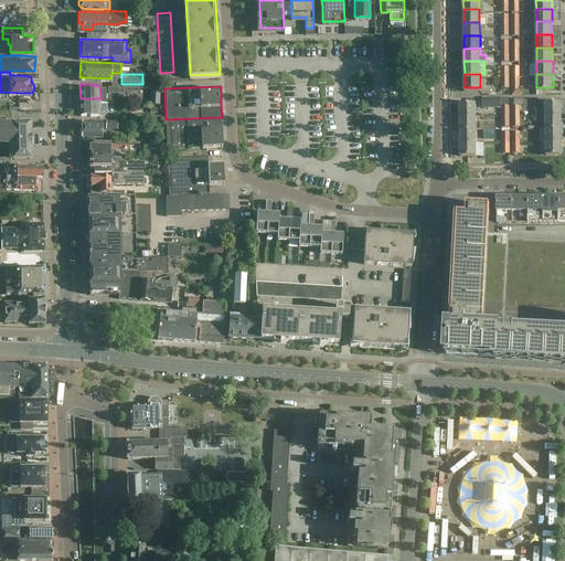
[(501,104),(501,113),(509,113),(509,94),(501,94),(501,93),(482,93),(482,105),(501,104)]
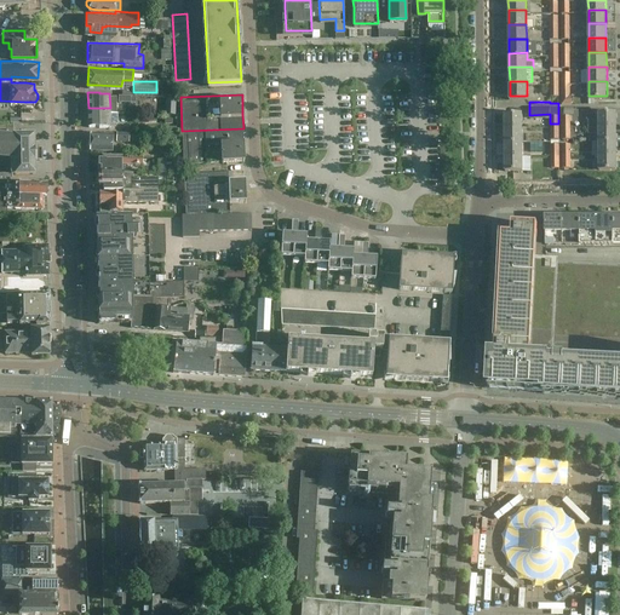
[(110,109),(110,108),(89,108),(89,124),(99,124),(99,125),(110,124),(118,120),(118,109),(110,109)]
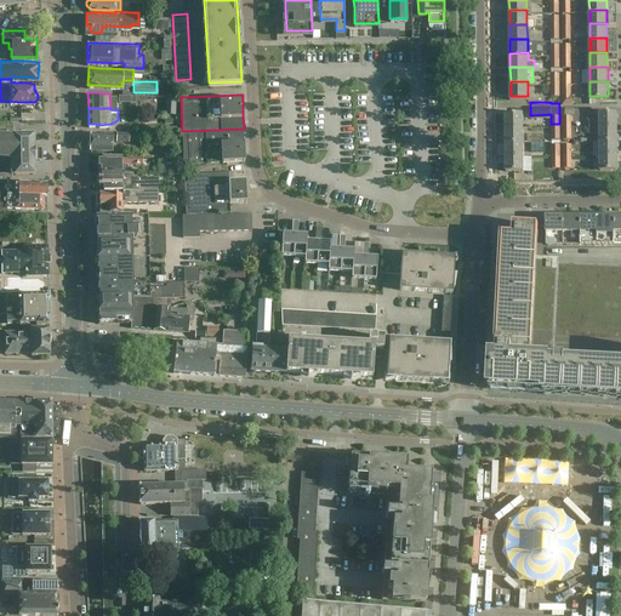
[(506,125),(524,124),(523,109),(506,109),(506,125)]
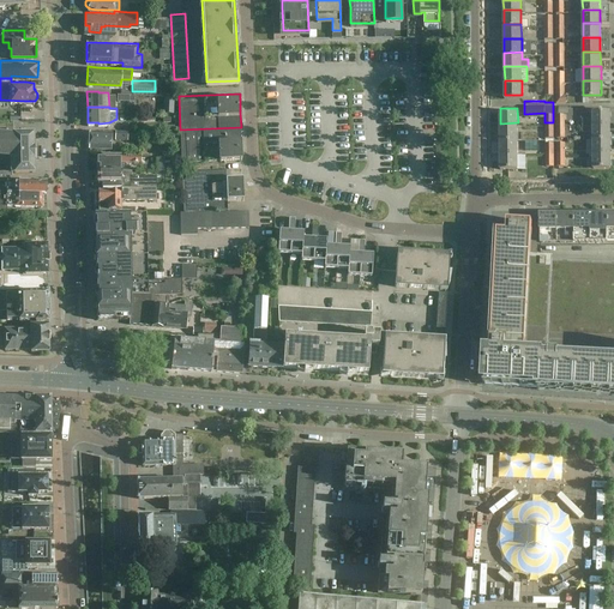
[(593,122),(611,122),(611,108),(593,108),(593,122)]
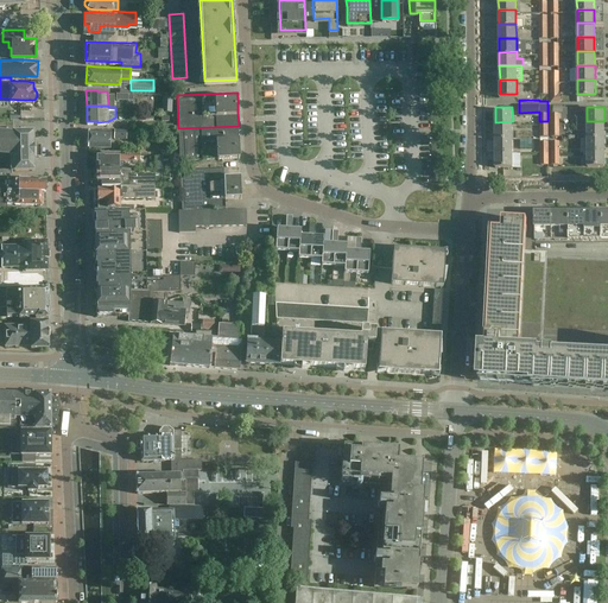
[(513,121),(495,122),(495,135),(513,135),(513,121)]
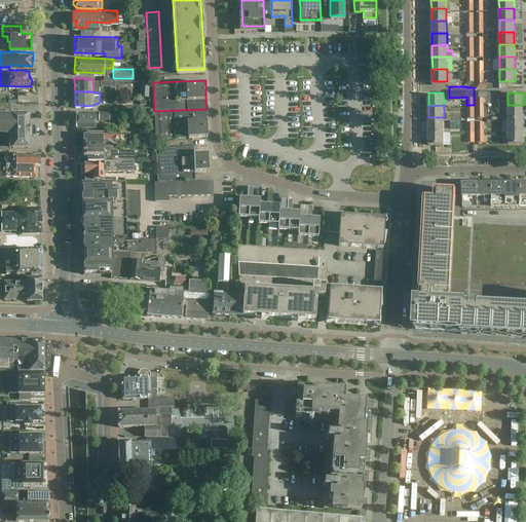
[(523,105),(508,105),(509,117),(523,117),(523,105)]
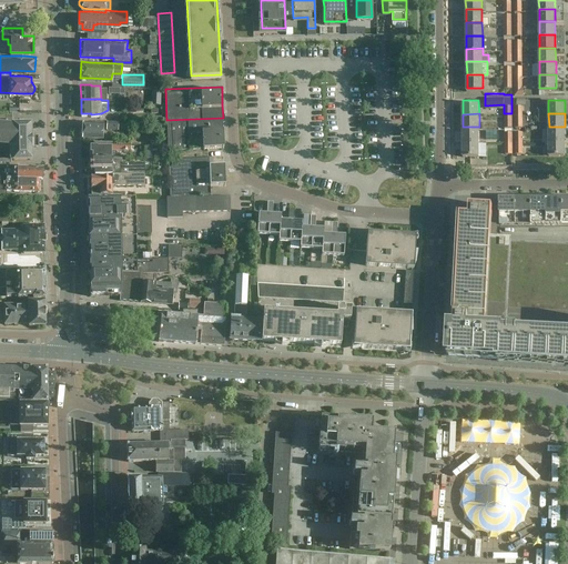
[(224,145),(223,118),(166,120),(168,148),(190,147),(190,145),(203,145),(224,145)]
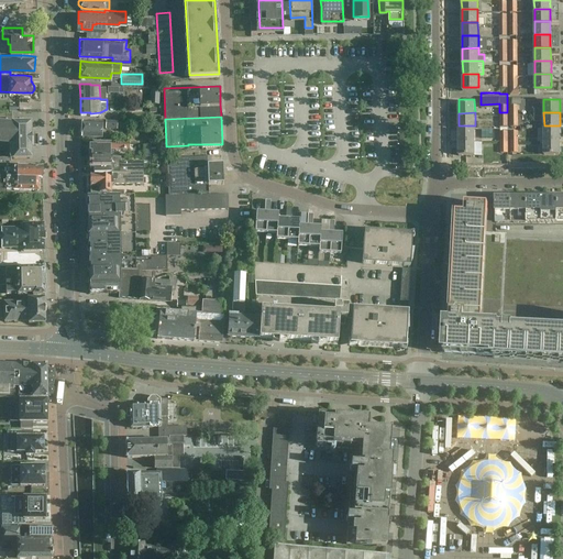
[(11,156),(13,156),(32,155),(31,143),(39,142),(37,132),(31,132),(31,119),(24,120),(24,118),(19,118),(19,120),(12,120),(12,121),(0,119),(0,157),(10,159),(11,156)]
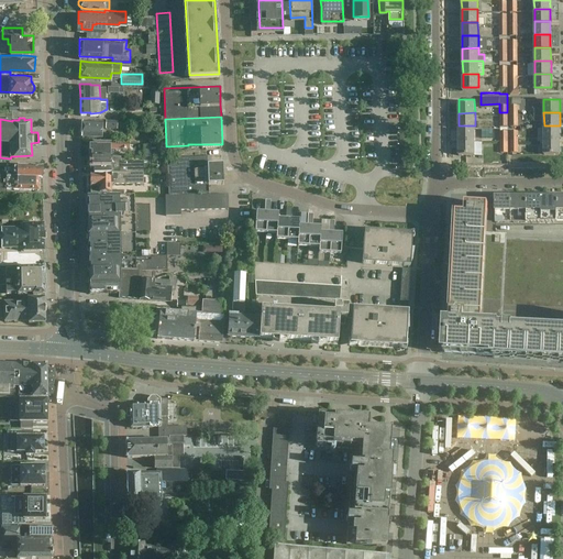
[(89,118),(81,118),(81,133),(95,134),(102,134),(103,123),(107,123),(107,124),(123,125),(123,119),(118,119),(118,118),(107,118),(106,119),(89,118)]
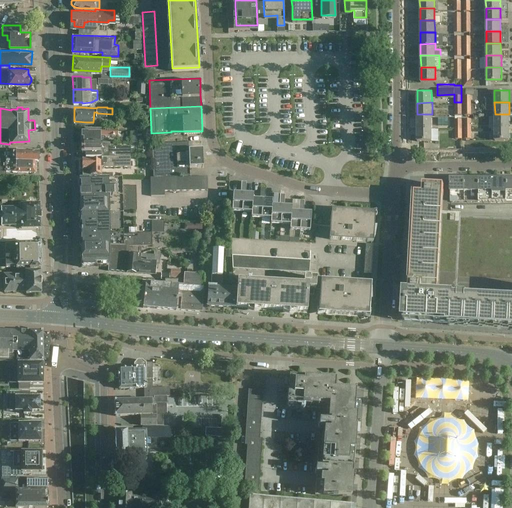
[(432,114),(417,114),(417,126),(432,126),(432,114)]
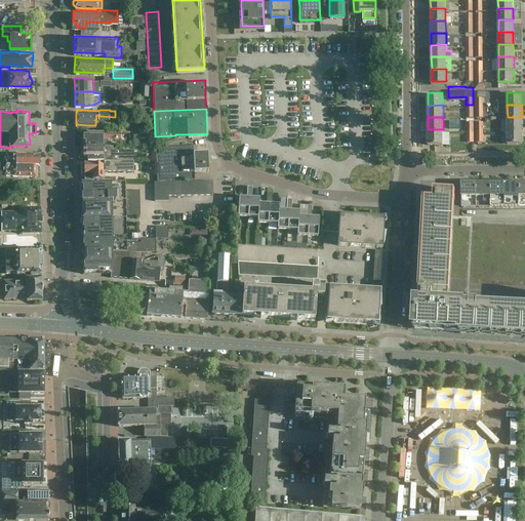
[(522,117),(508,117),(508,129),(522,128),(522,117)]
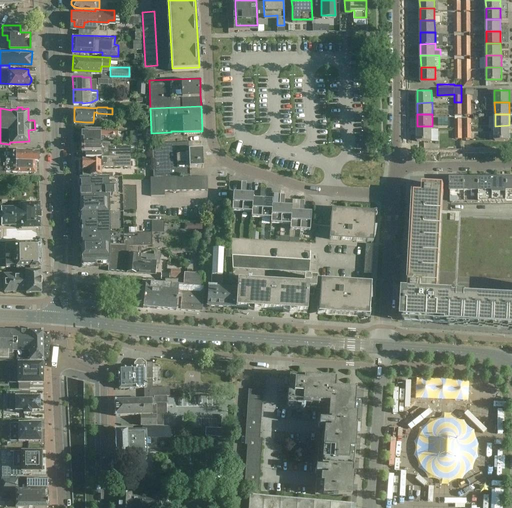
[(509,125),(495,126),(495,138),(509,138),(509,125)]
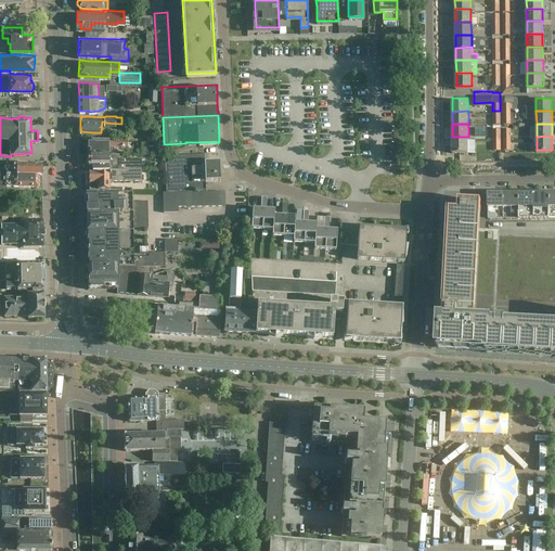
[(128,139),(102,137),(92,137),(92,140),(89,140),(89,150),(95,150),(95,152),(114,152),(114,150),(108,150),(108,144),(128,144),(128,139)]
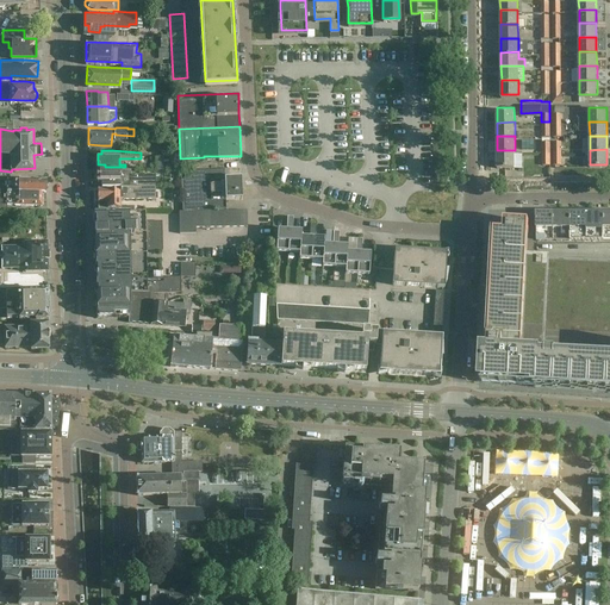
[(515,150),(497,150),(497,164),(515,164),(515,150)]
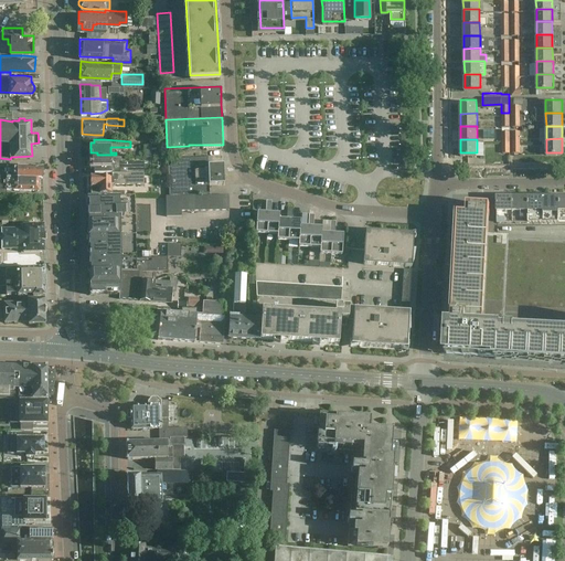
[(209,182),(224,182),(224,161),(216,162),(209,162),(209,154),(168,155),(169,192),(209,191),(209,182)]
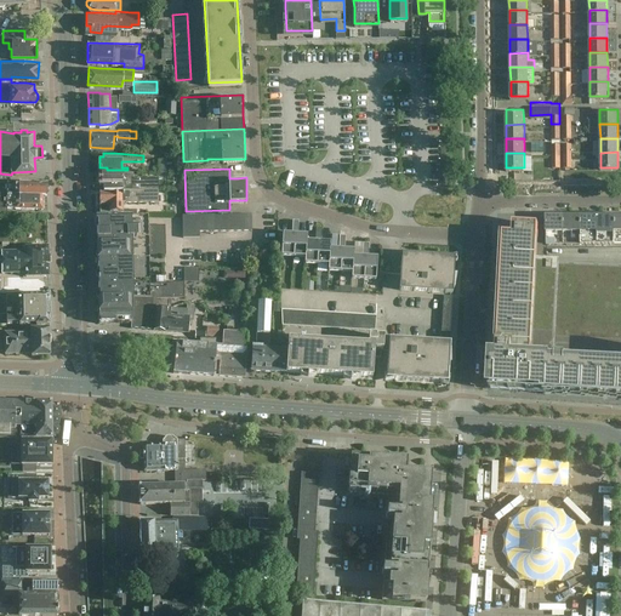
[(127,170),(107,170),(100,170),(100,172),(98,172),(98,180),(100,180),(100,181),(104,181),(104,187),(114,187),(124,187),(131,186),(158,184),(159,184),(159,174),(136,174),(136,176),(127,176),(127,170)]
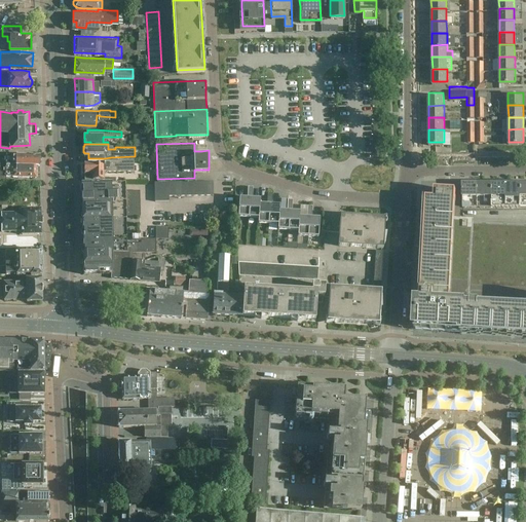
[(0,160),(0,178),(5,179),(6,174),(36,175),(37,163),(39,163),(40,153),(29,153),(16,153),(6,152),(6,161),(0,160)]
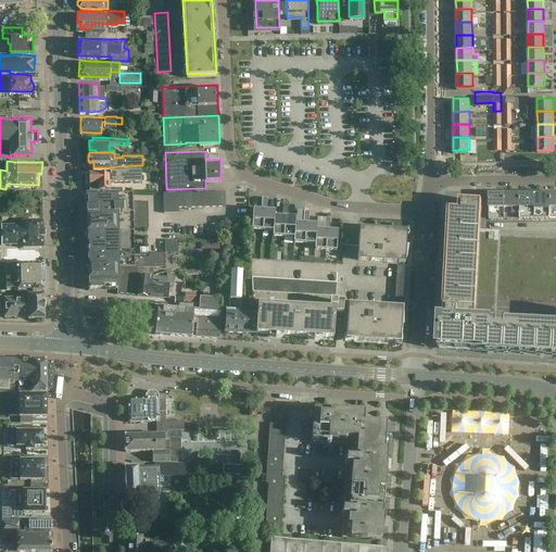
[(141,165),(117,166),(111,167),(111,170),(95,171),(90,171),(90,170),(89,170),(89,173),(88,176),(89,179),(89,183),(90,183),(90,187),(98,187),(102,187),(104,188),(105,187),(109,187),(109,178),(111,178),(141,178),(141,165)]
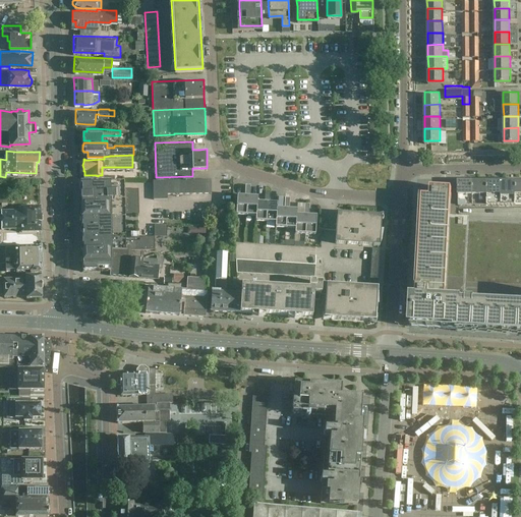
[(82,269),(110,268),(112,246),(126,246),(126,247),(155,246),(155,234),(141,234),(141,235),(126,235),(125,211),(138,211),(139,211),(138,186),(125,186),(124,177),(81,178),(82,269)]
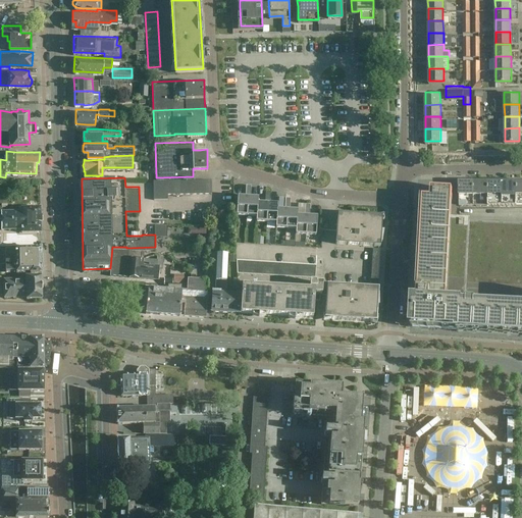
[(459,179),(459,203),(474,203),(474,179),(459,179)]
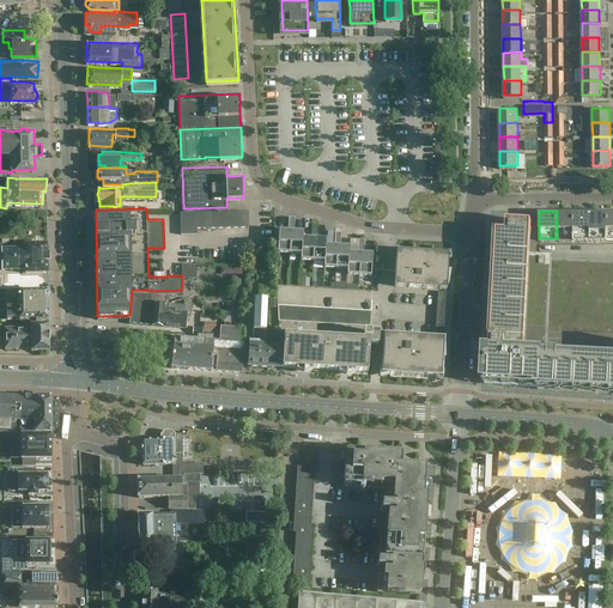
[(574,211),(557,211),(557,238),(558,238),(574,238),(574,211)]
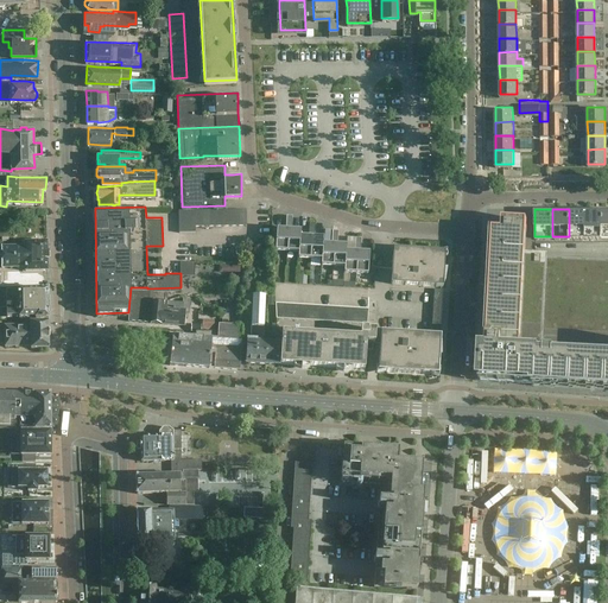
[(586,209),(569,209),(569,236),(586,236),(586,209)]
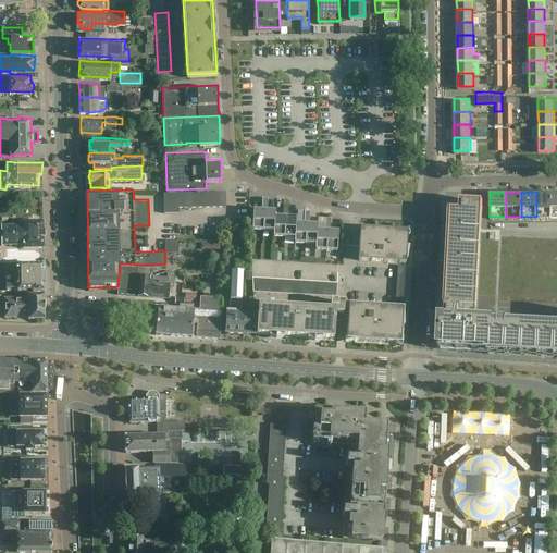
[(536,192),(536,217),(552,217),(552,192),(536,192)]
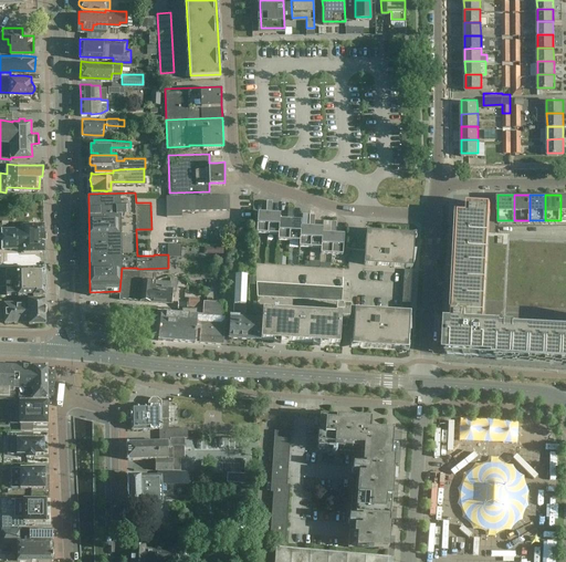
[(448,321),(447,349),(463,350),(496,352),(496,354),(565,357),(565,239),(489,236),(489,231),(491,203),(468,201),(468,210),(459,210),(452,321),(448,321)]
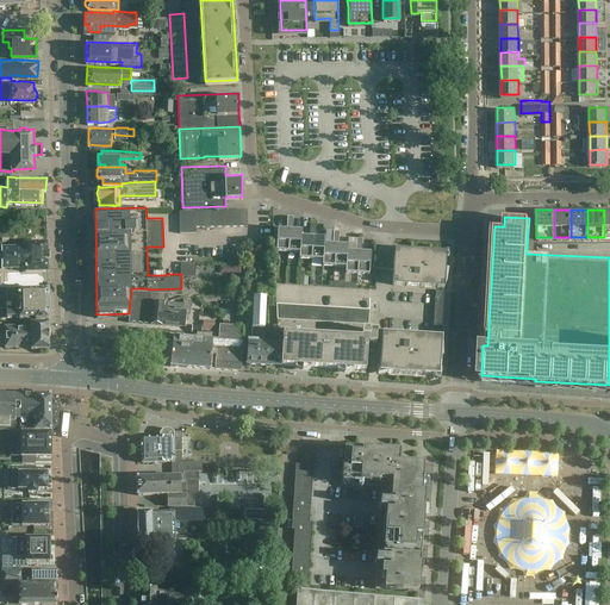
[(287,219),(287,226),(290,226),(288,248),(299,249),(300,249),(300,234),(302,234),(302,228),(292,228),(293,220),(287,219)]
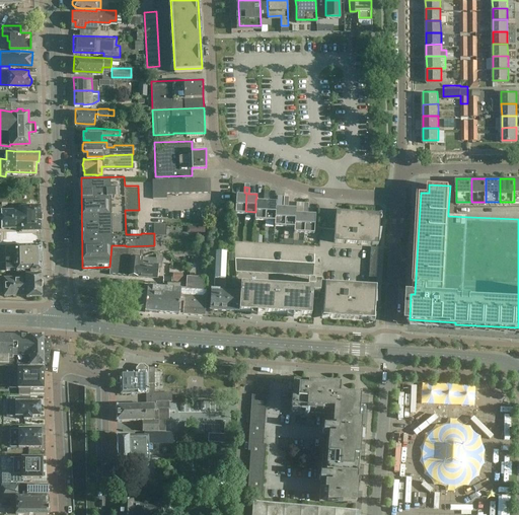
[(235,211),(245,211),(246,193),(244,193),(236,193),(235,211)]
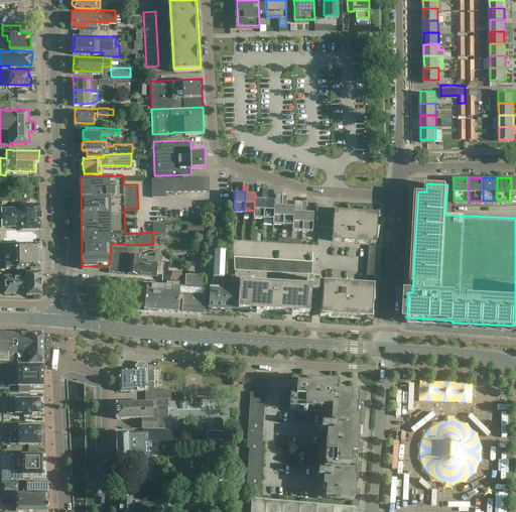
[(267,199),(267,193),(262,193),(262,199),(264,199),(263,217),(273,217),(274,204),(274,199),(267,199)]
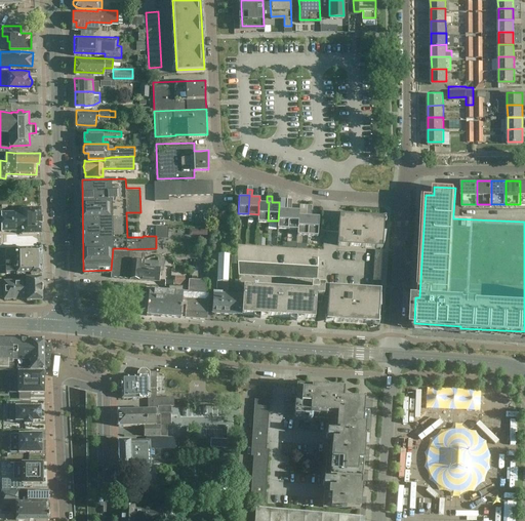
[(267,202),(259,201),(258,201),(258,214),(257,214),(257,219),(268,221),(269,202),(267,202)]
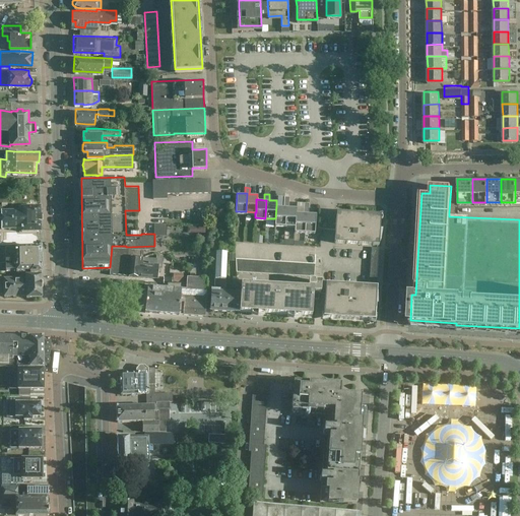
[(288,206),(288,200),(284,200),(283,206),(286,206),(284,224),(295,224),(296,211),(297,207),(288,206)]
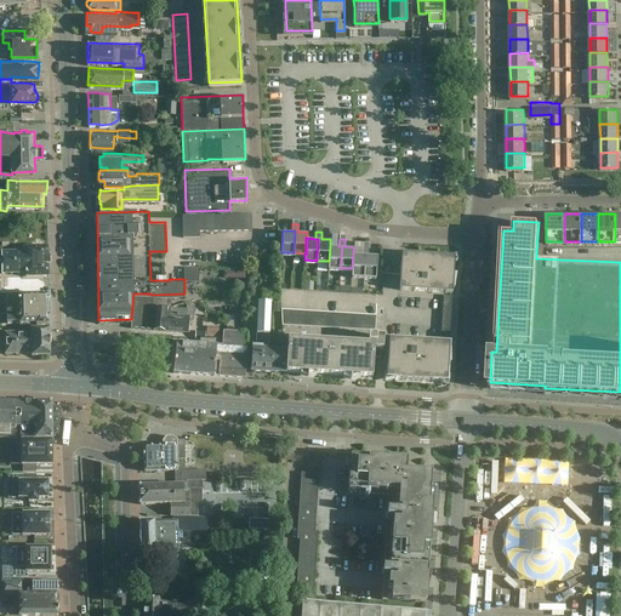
[(26,273),(49,273),(50,273),(49,261),(50,261),(50,254),(49,254),(49,243),(26,244),(26,247),(1,249),(3,271),(26,269),(26,273)]
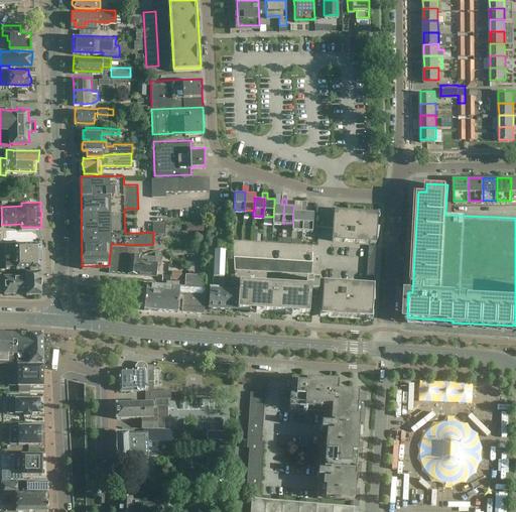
[(281,205),(274,204),(273,217),(272,222),(282,223),(284,205),(281,205)]
